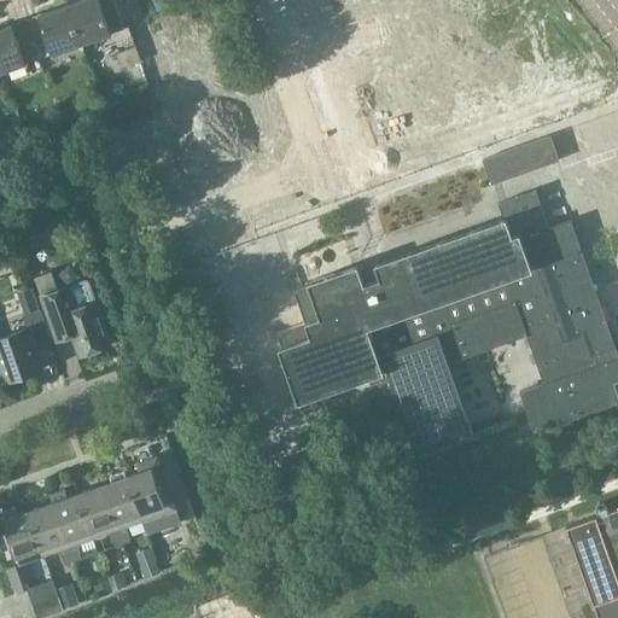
[(79,0),(68,4),(82,45),(124,30),(114,0),(79,0)]
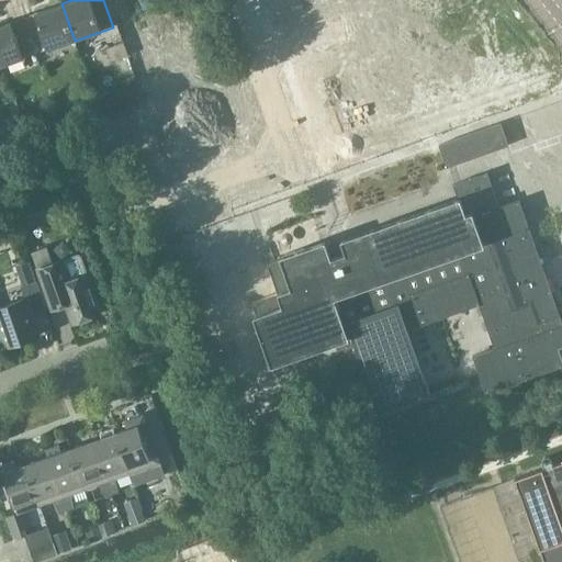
[(261,0),(266,12),(301,0),(261,0)]
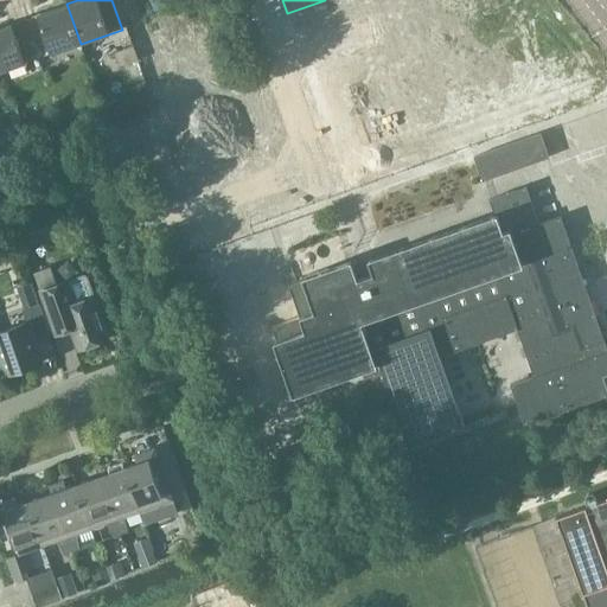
[(401,0),(406,11),(433,0),(401,0)]
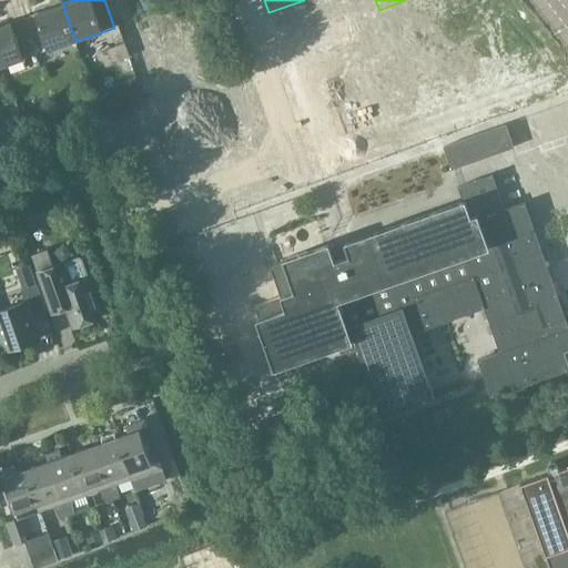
[(62,3),(23,18),(37,54),(75,41),(62,3)]
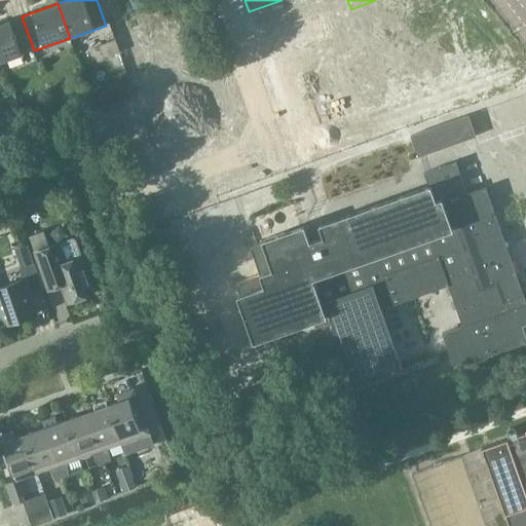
[(460,4),(423,17),(430,38),(467,25),(460,4)]
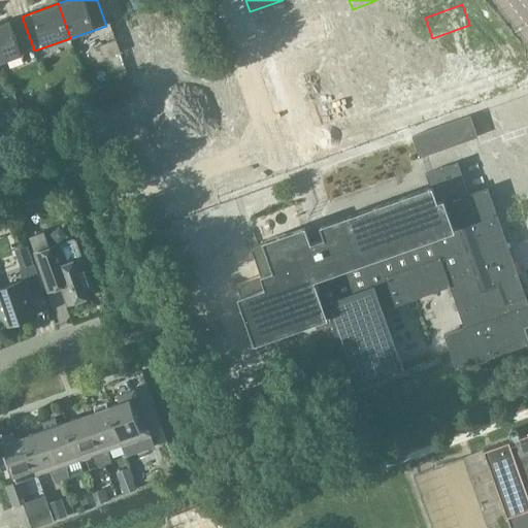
[(22,17),(0,24),(0,62),(34,51),(22,17)]
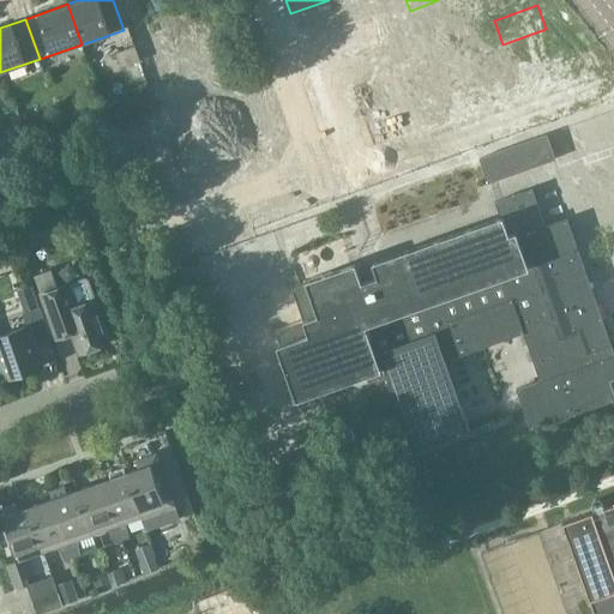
[(546,29),(503,44),(511,68),(554,53),(546,29)]
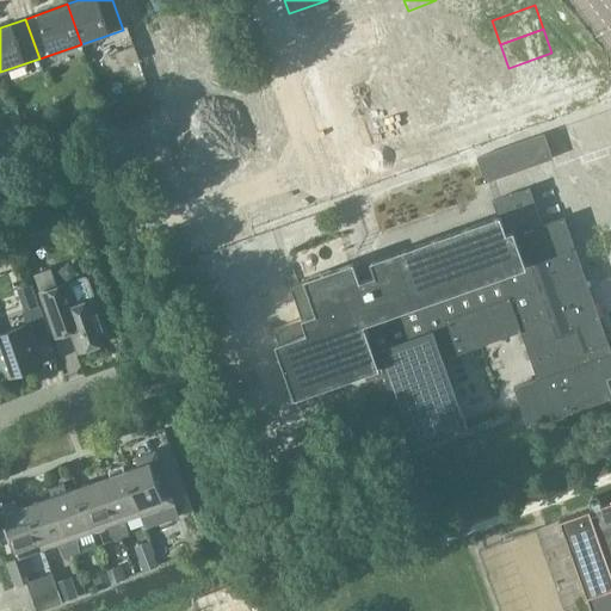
[(134,47),(115,53),(121,68),(139,62),(134,47)]
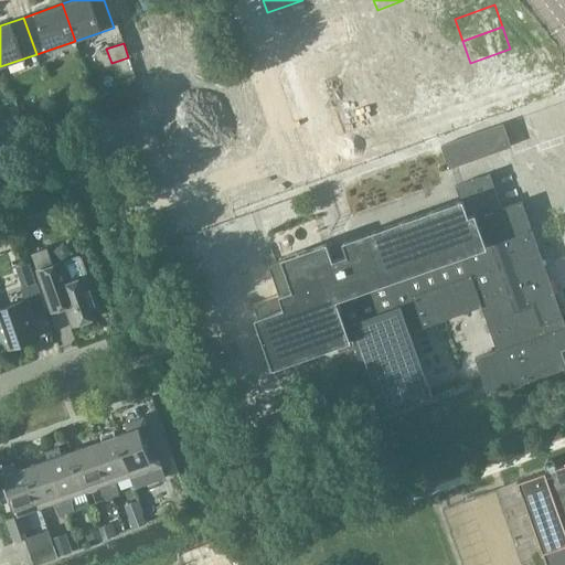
[(470,63),(464,65),(469,82),(477,80),(482,96),(522,83),(510,49),(470,63)]
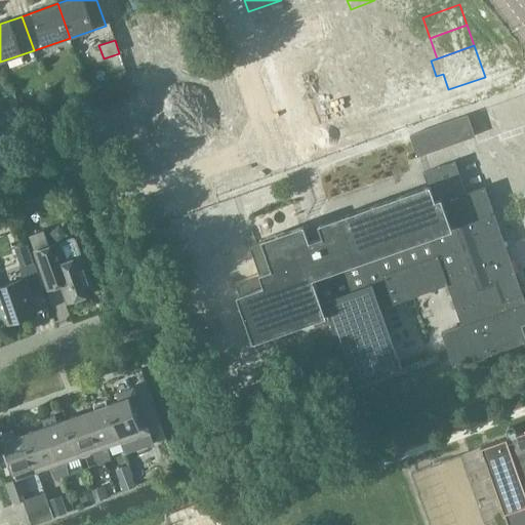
[(309,47),(272,61),(287,102),(323,89),(309,47)]
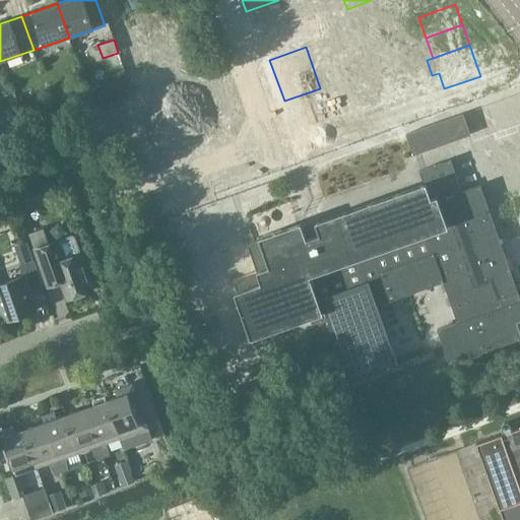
[(419,63),(298,106),(311,143),(433,101),(419,63)]
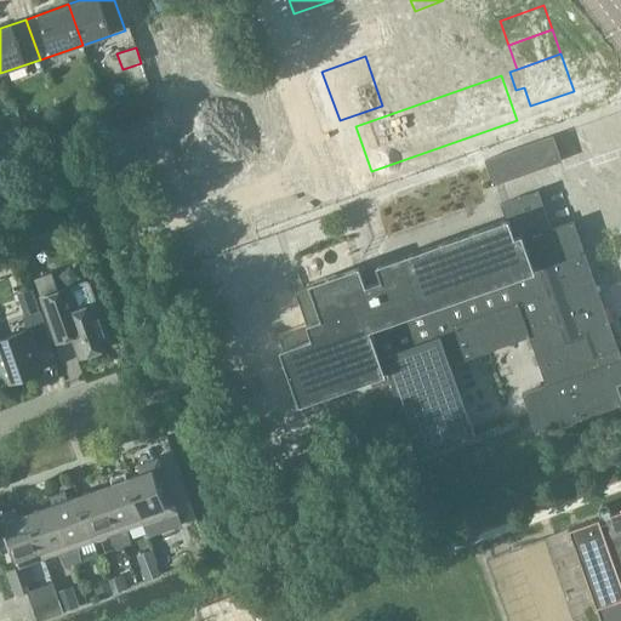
[(11,129),(3,131),(5,142),(15,138),(11,129)]
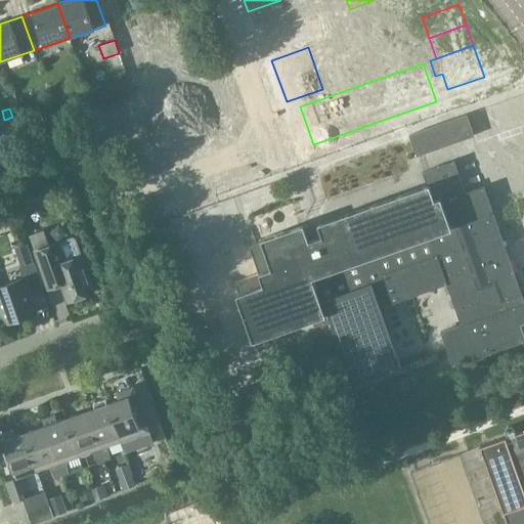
[(416,157),(474,136),(467,115),(407,135),(416,157)]
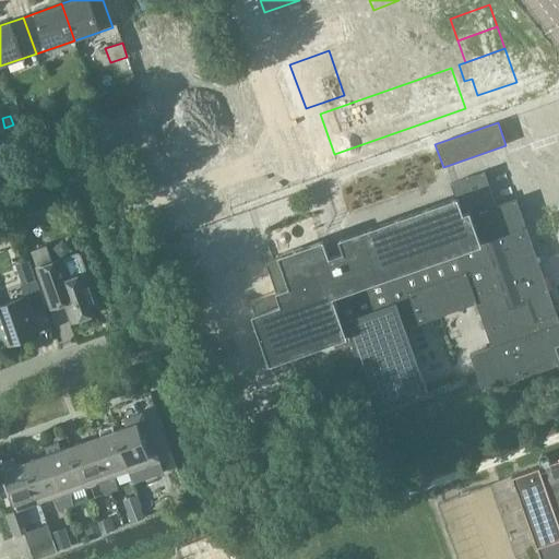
[(276,292),(250,300),(254,313),(252,314),(269,361),(332,340),(353,401),(354,401),(370,394),(376,411),(427,392),(404,326),(476,301),(491,346),(470,354),(484,391),(558,365),(558,318),(558,313),(557,312),(523,216),(518,199),(501,204),(496,206),(484,171),(450,183),(456,200),(399,221),(340,241),(344,251),(329,257),(323,239),(278,256),(280,258),(265,263),(276,292)]
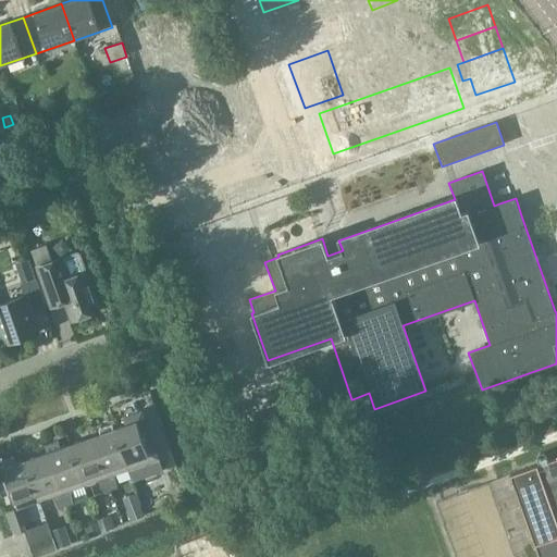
[(47,243),(31,249),(37,267),(36,267),(46,293),(59,288),(65,304),(71,321),(99,311),(85,272),(78,254),(76,252),(53,261),(52,258),(47,243)]
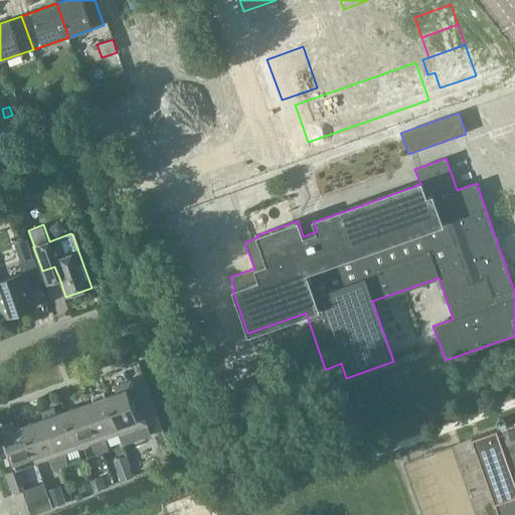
[(0,308),(3,319),(35,307),(28,287),(41,282),(33,258),(18,263),(22,274),(0,282),(0,308)]
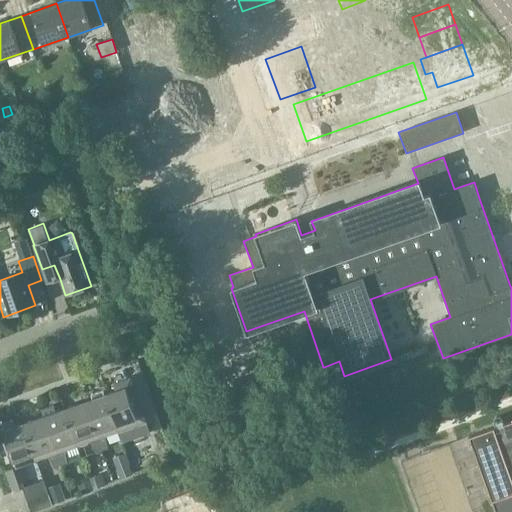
[(105,395),(118,431),(145,422),(129,378),(112,384),(115,392),(105,395)]
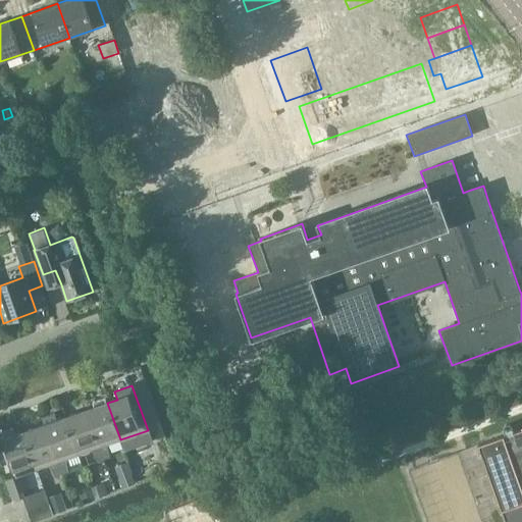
[(107,445),(120,439),(107,403),(87,411),(103,459),(109,457),(107,445)]
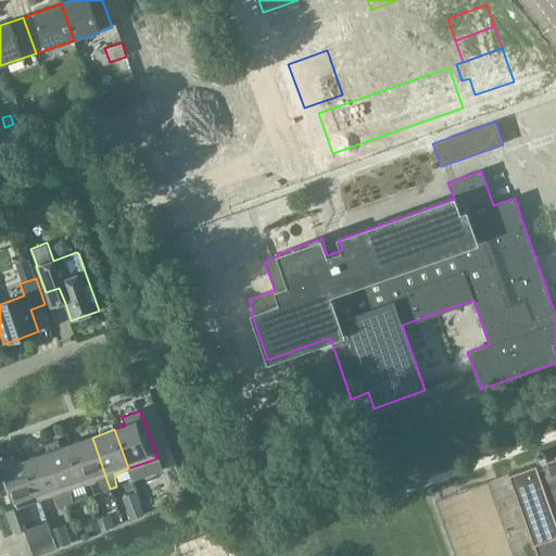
[(102,492),(110,489),(92,438),(70,445),(84,484),(96,480),(102,492)]
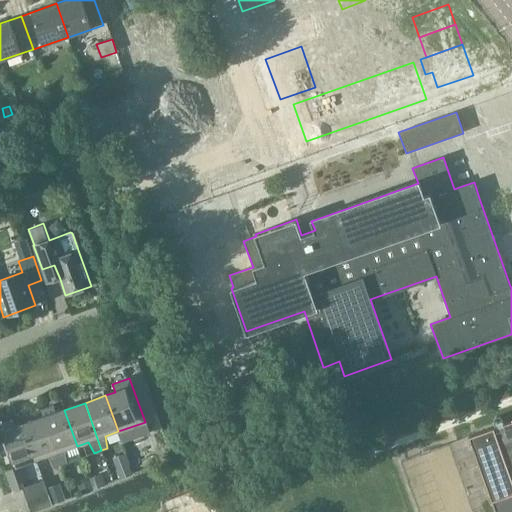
[(53,405),(41,410),(44,417),(60,465),(67,462),(64,450),(77,446),(64,410),(56,413),(53,405)]
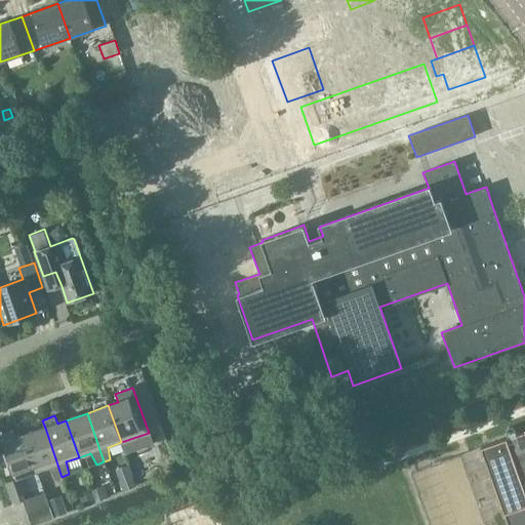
[(45,428),(24,435),(37,472),(49,468),(55,479),(62,477),(45,428)]
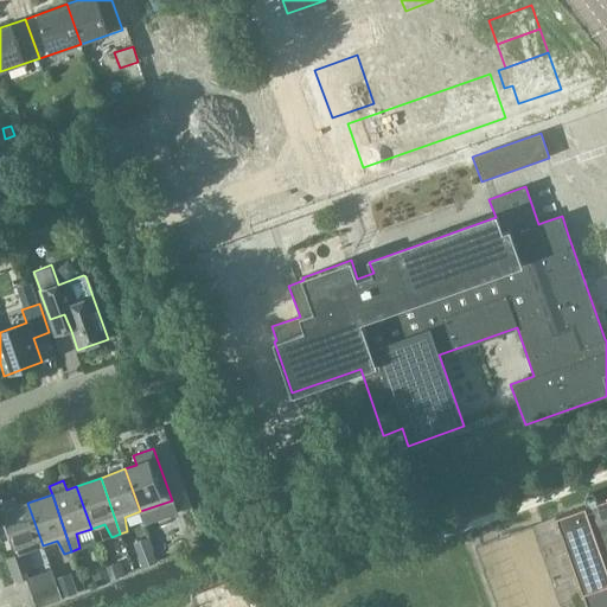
[(14,498),(0,503),(0,504),(18,555),(43,545),(27,503),(18,506),(14,498)]
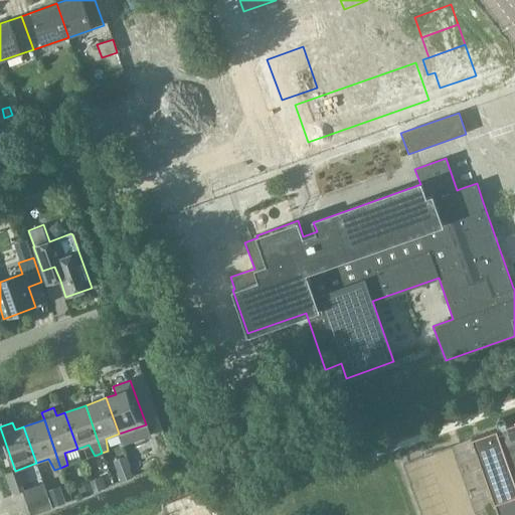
[(514,514),(514,422),(472,439),(498,514),(514,514)]
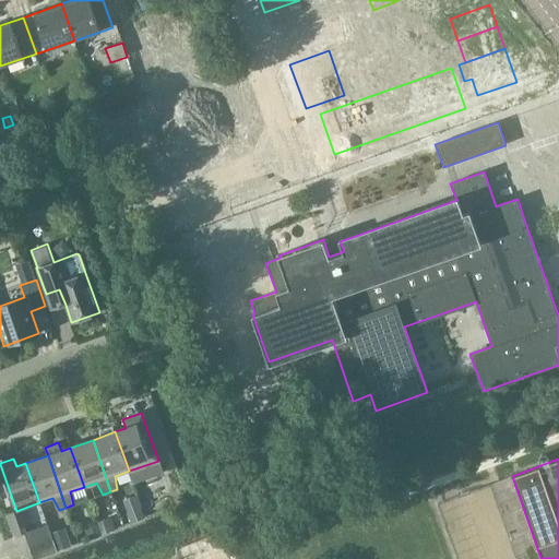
[(155,491),(140,498),(146,516),(163,510),(155,491)]
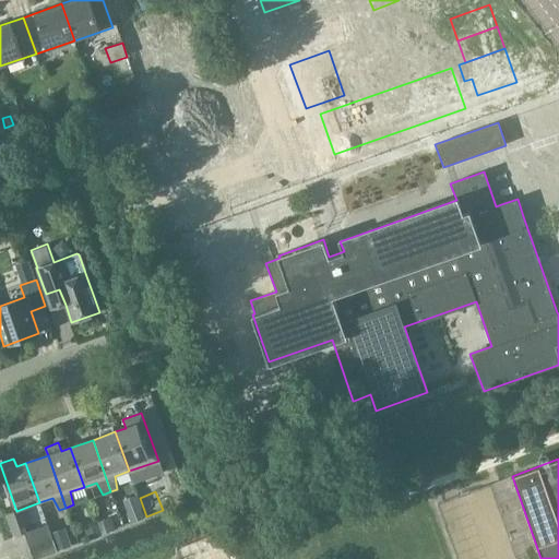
[(137,495),(121,500),(130,523),(144,518),(137,495)]
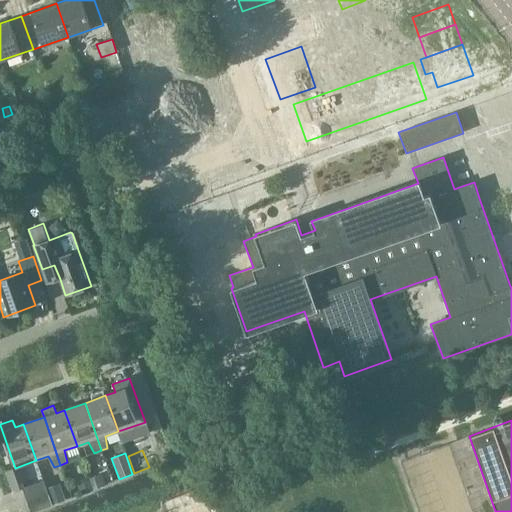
[(100,474),(88,479),(93,490),(104,486),(100,474)]
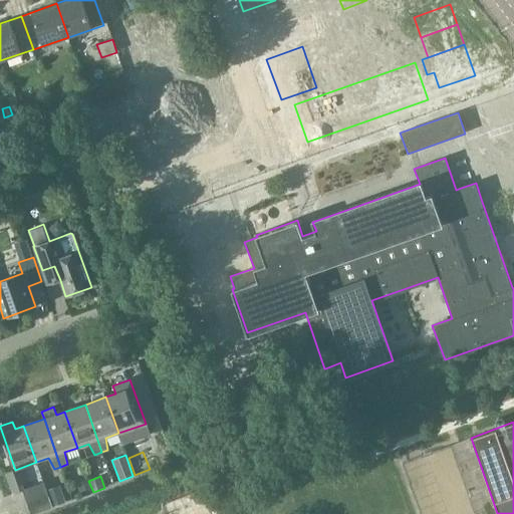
[(88,480),(78,483),(82,496),(93,492),(88,481),(88,480)]
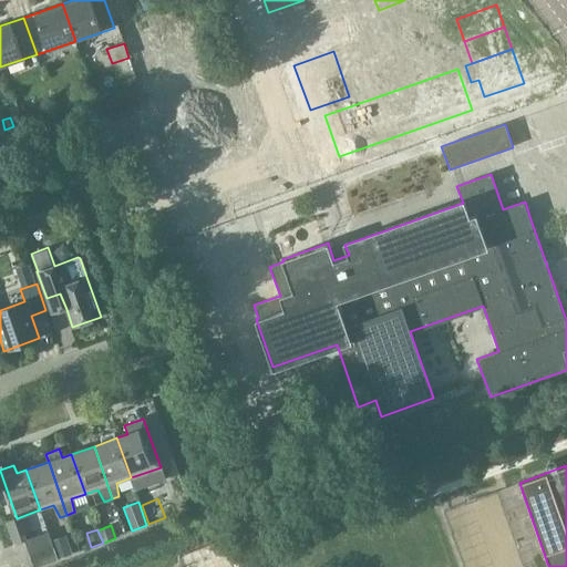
[(33,566),(58,557),(54,549),(49,533),(24,542),(33,566)]
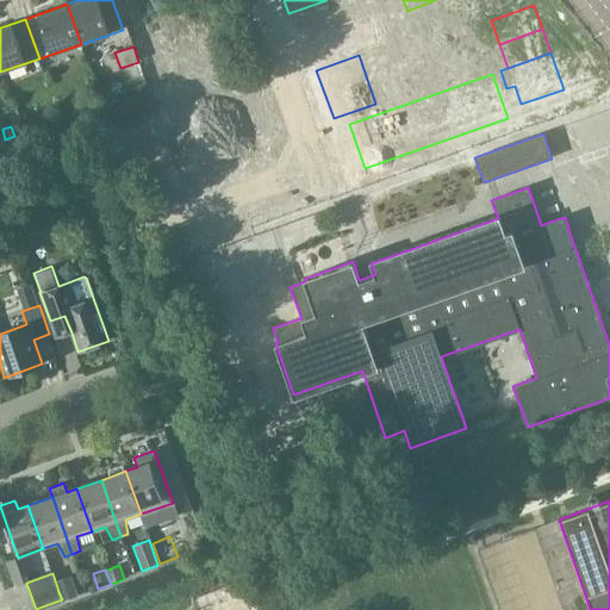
[(74,585),(58,591),(62,599),(63,602),(79,597),(74,585)]
